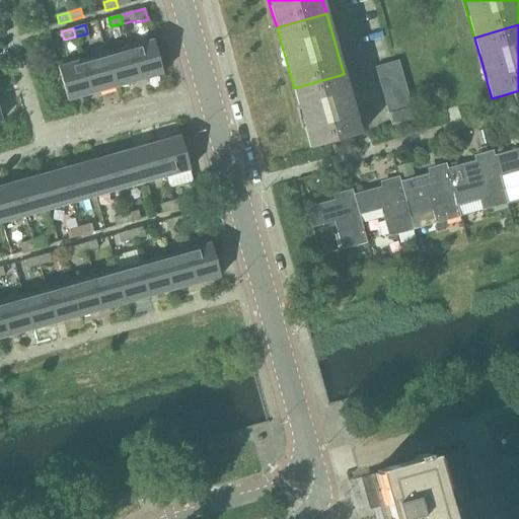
[(154,42),(130,49),(139,82),(163,75),(154,42)]
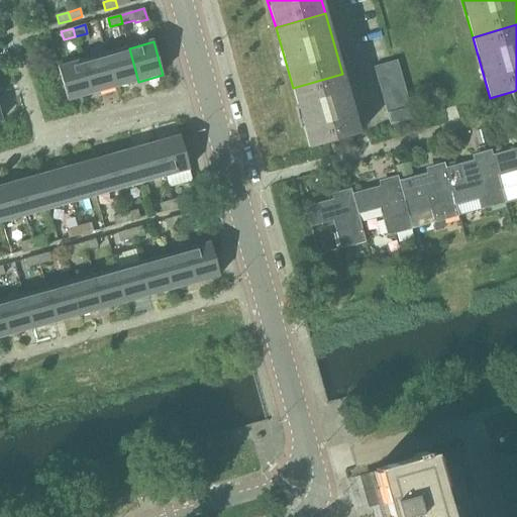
[(114,88),(138,82),(129,48),(105,55),(114,88)]
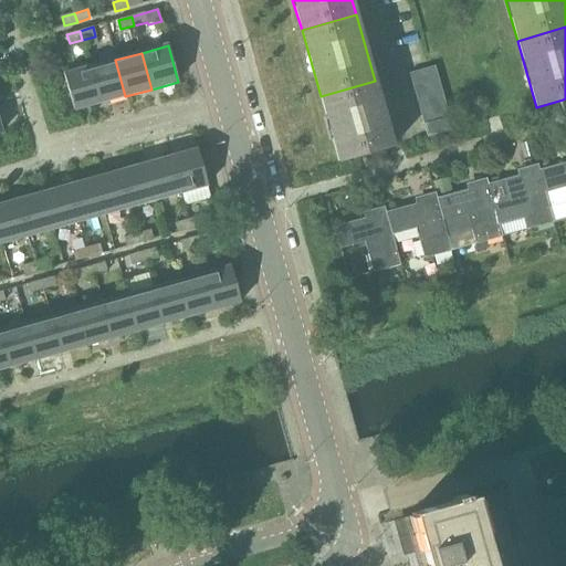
[(100,104),(125,96),(115,60),(90,67),(100,104)]
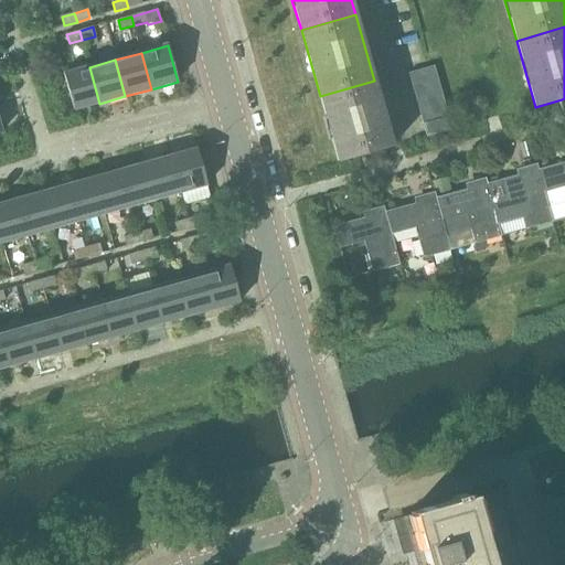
[(409,74),(413,86),(438,80),(435,66),(409,74)]
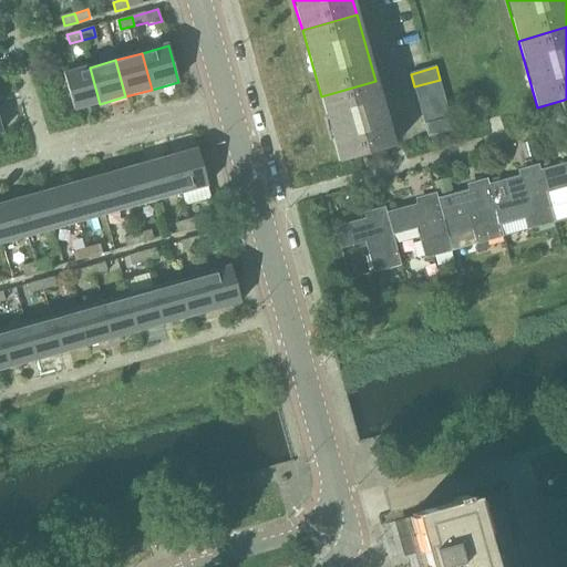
[(74,111),(100,104),(90,68),(64,74),(74,111)]
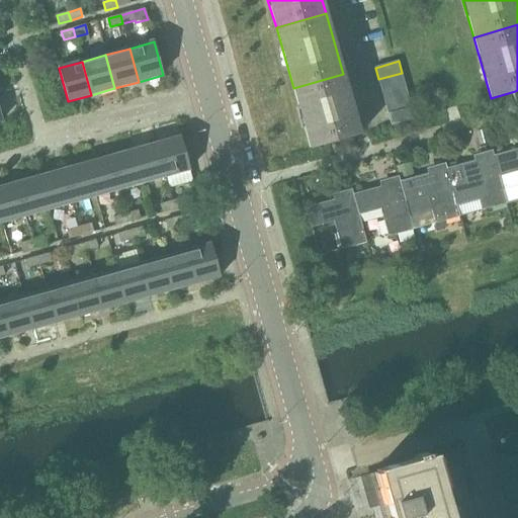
[(381,90),(405,84),(402,73),(378,79),(381,90)]
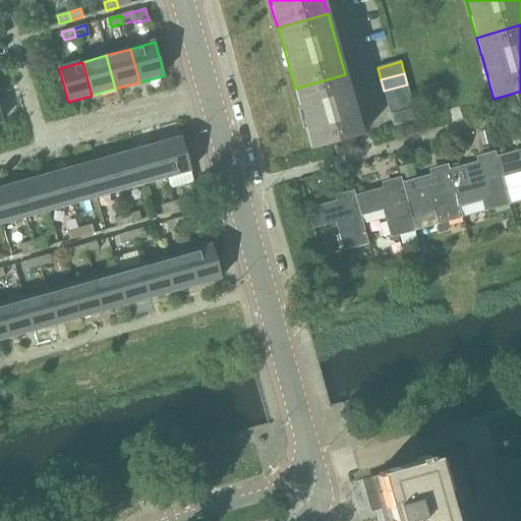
[(345,74),(295,89),(312,150),(362,135),(345,74)]
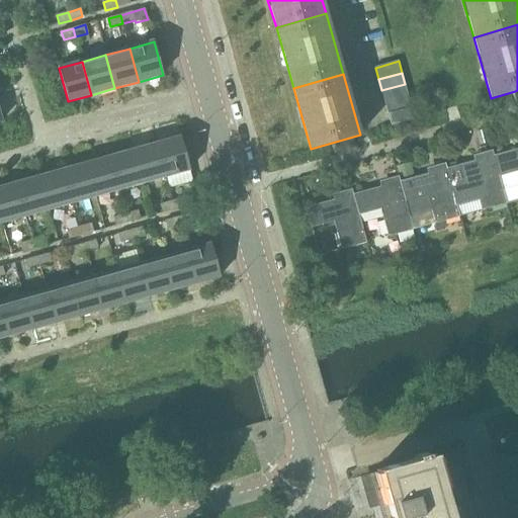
[(408,95),(405,84),(381,90),(385,102),(408,95)]
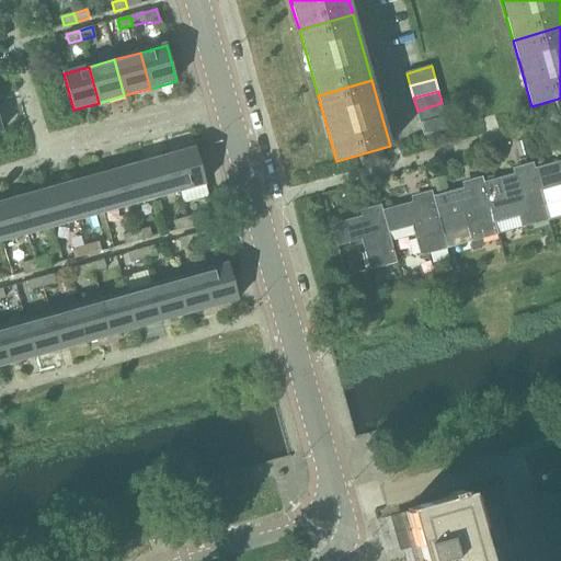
[(418,111),(421,123),(446,116),(442,103),(418,111)]
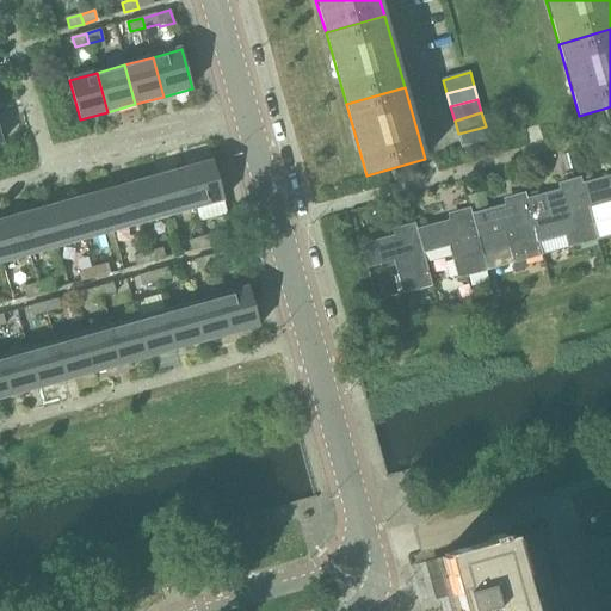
[(489,141),(486,127),(458,134),(462,149),(489,141)]
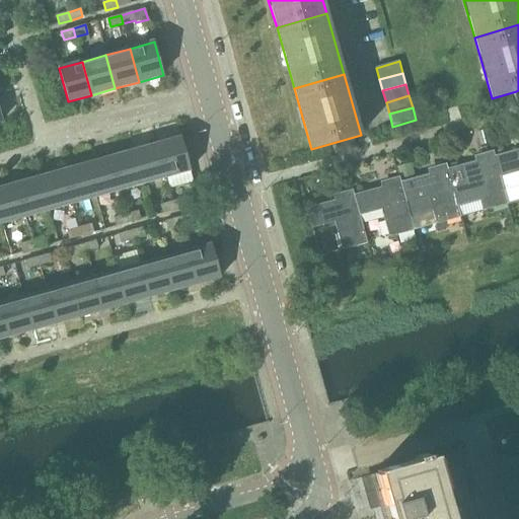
[(477,133),(480,145),(489,143),(486,131),(477,133)]
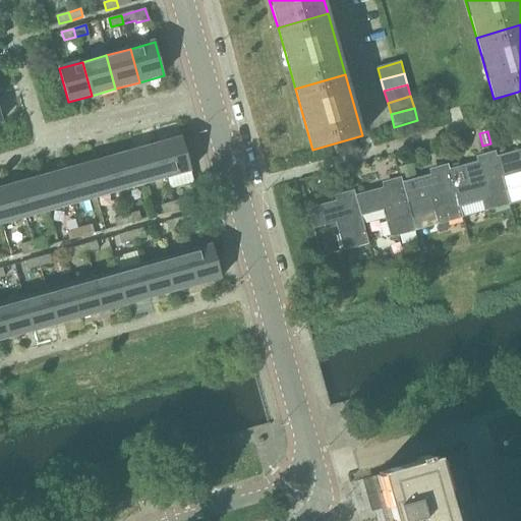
[(181,137),(157,145),(166,177),(190,171),(181,137)]
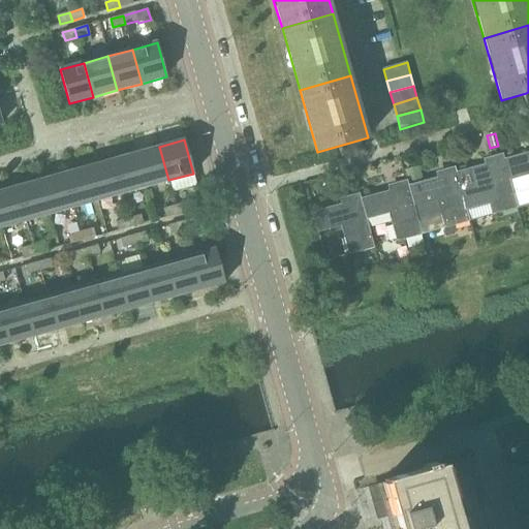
[(159,147),(135,153),(144,187),(168,180),(159,147)]
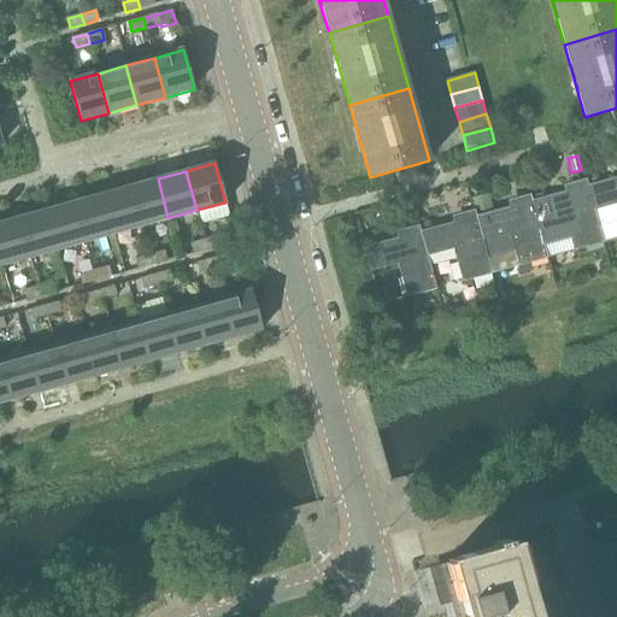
[(594,210),(595,210),(616,204),(616,177),(589,186),(588,187),(594,210)]
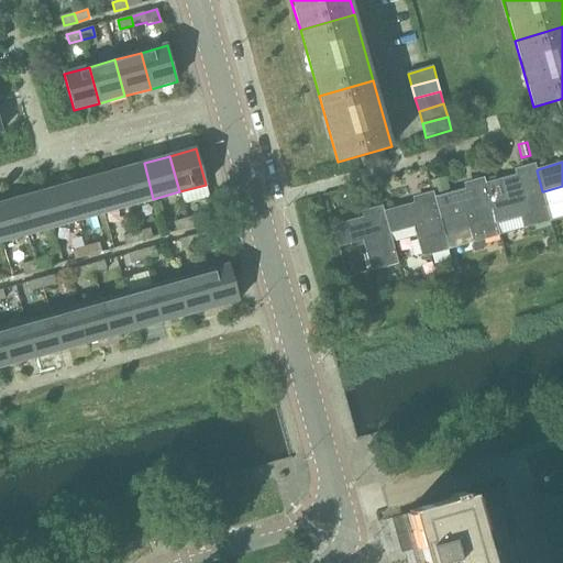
[(144,163),(118,170),(128,206),(153,199),(144,163)]
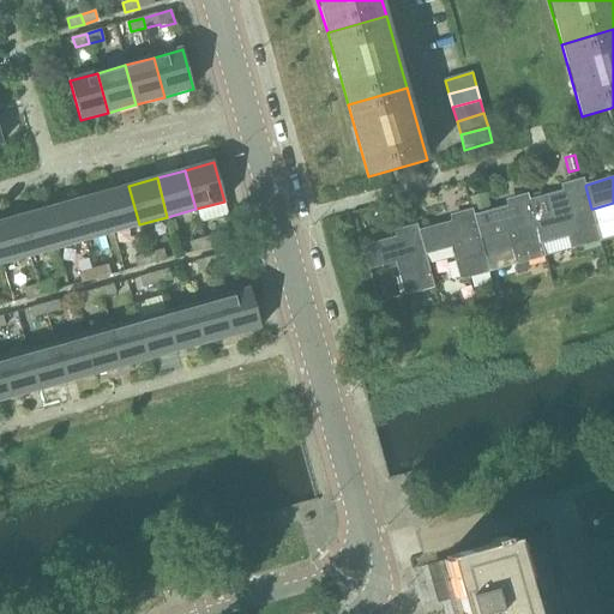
[(535,224),(536,224),(563,217),(572,251),(602,242),(593,209),(591,209),(585,186),(587,185),(584,179),(573,182),(576,188),(530,200),(529,202),(535,224)]
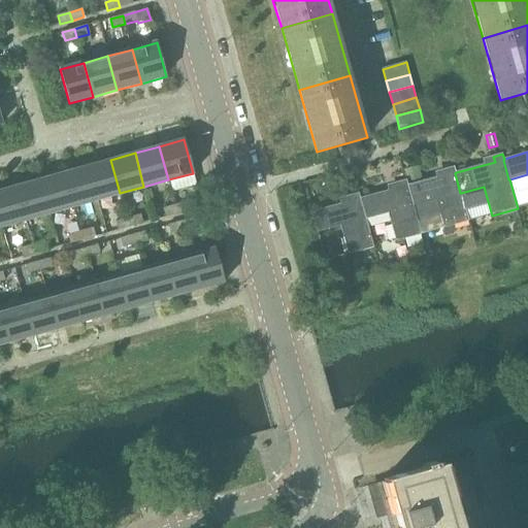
[(110,160),(87,166),(96,200),(120,193),(110,160)]
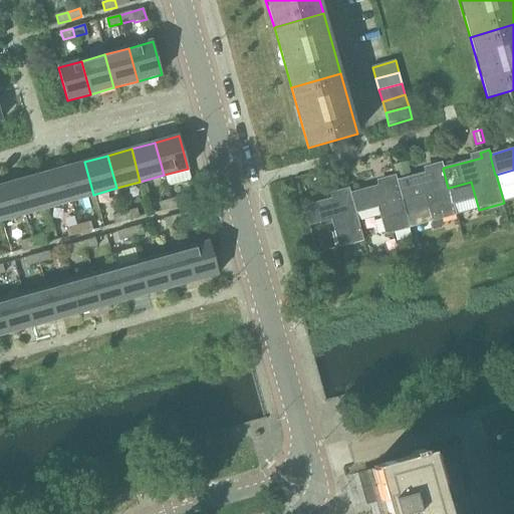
[(84,162),(61,168),(70,201),(93,195),(84,162)]
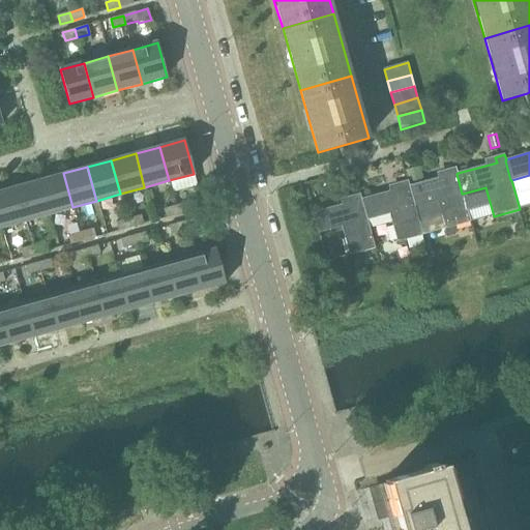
[(419,167),(406,171),(409,181),(409,182),(422,179),(419,167)]
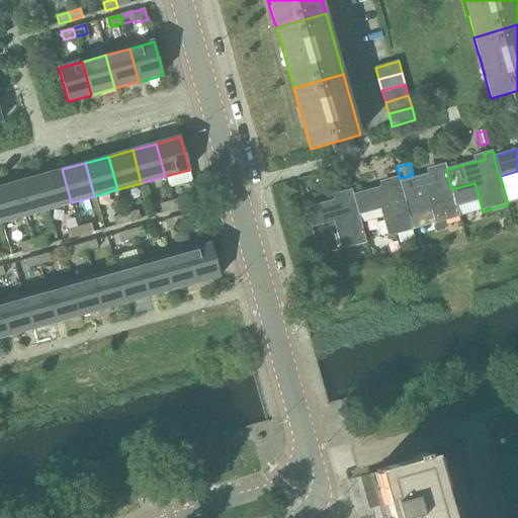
[(438,172),(401,182),(400,182),(405,202),(406,202),(411,219),(432,212),(436,225),(443,223),(460,218),(452,189),(451,189),(446,170),(447,169),(446,164),(437,167),(438,172)]
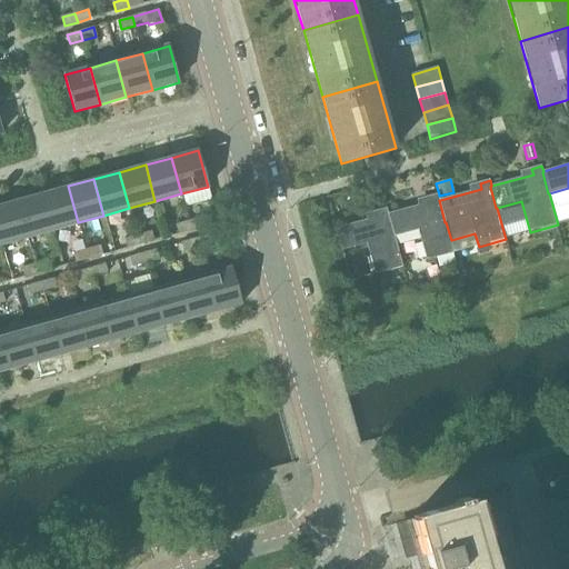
[(68,186),(42,193),(52,230),(78,222),(68,186)]
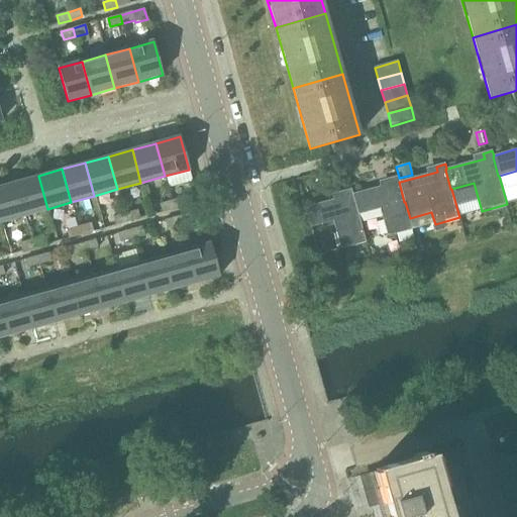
[(38,176),(15,182),(24,215),(47,209),(38,176)]
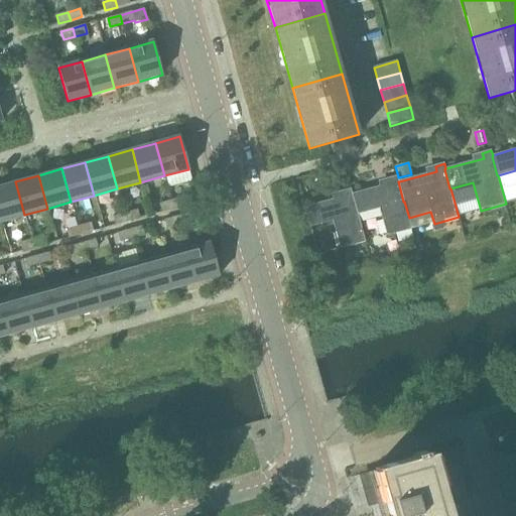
[(357,215),(358,214),(380,208),(388,236),(412,230),(409,218),(404,202),(403,202),(398,181),(399,181),(398,177),(398,176),(388,179),(389,184),(353,195),(352,195),(357,215)]
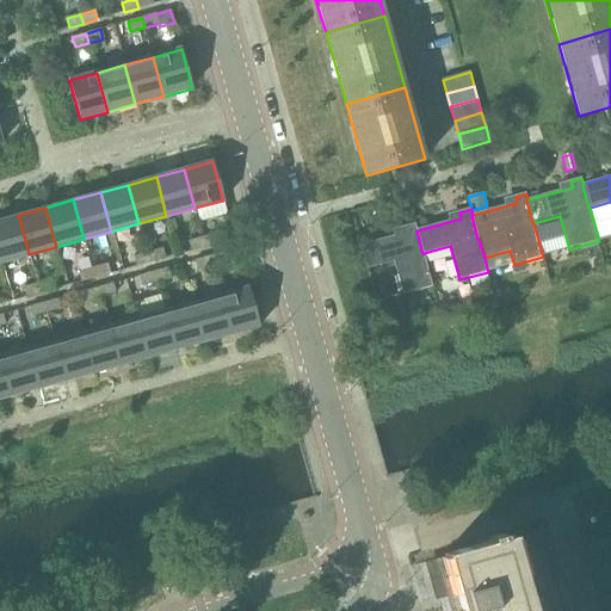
[(18,215),(0,220),(0,257),(1,261),(29,254),(18,215)]
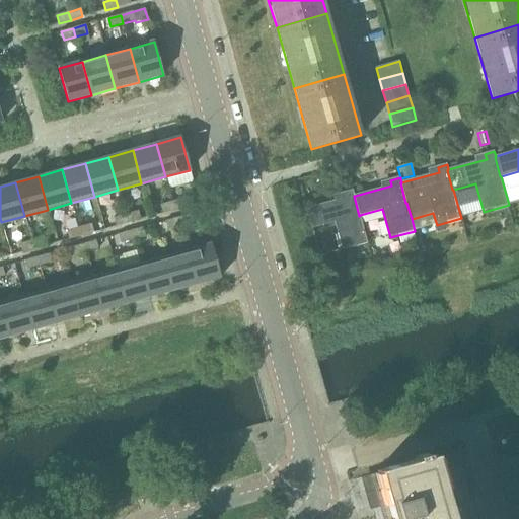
[(355,196),(354,191),(344,193),(345,198),(306,209),(312,229),(336,222),(343,250),(368,243),(360,215),(359,216),(354,196),(355,196)]
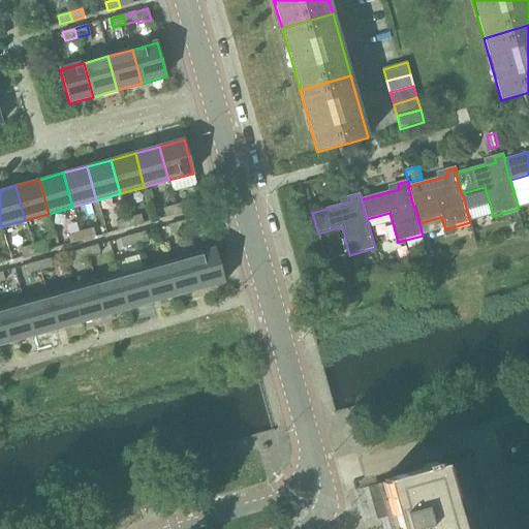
[(187,200),(176,204),(178,213),(190,210),(187,200)]
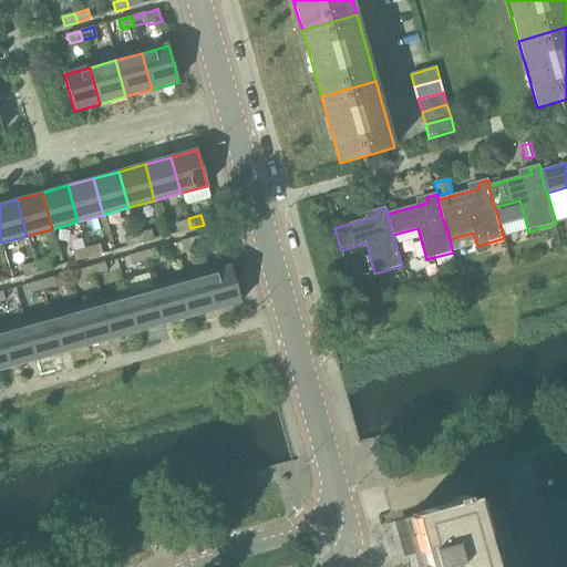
[(177,232),(191,228),(188,218),(175,223),(177,232)]
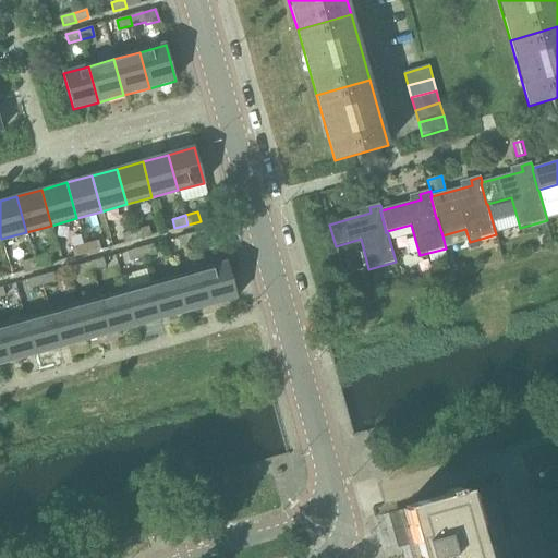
[(137,239),(150,235),(148,226),(134,229),(137,239)]
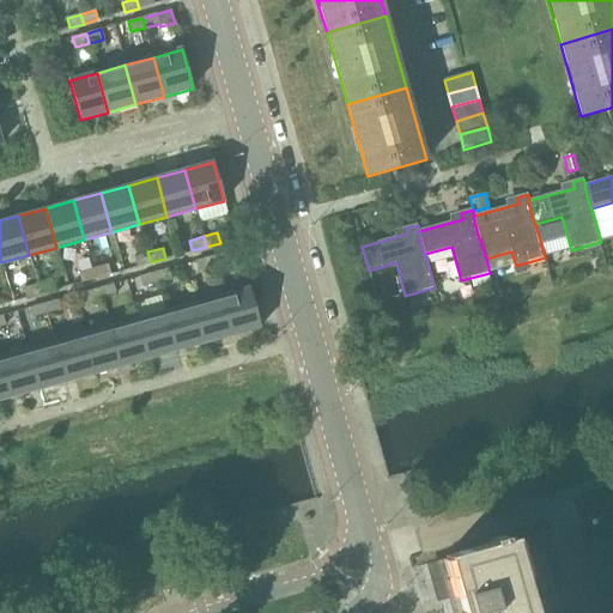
[(138,266),(151,262),(147,252),(134,256),(138,266)]
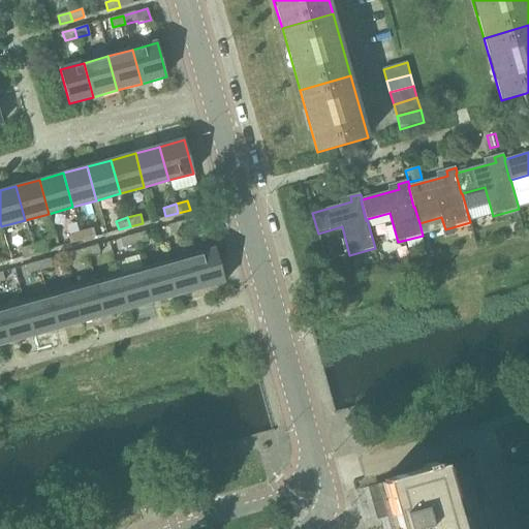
[(192,218),(180,221),(183,230),(195,227),(192,218)]
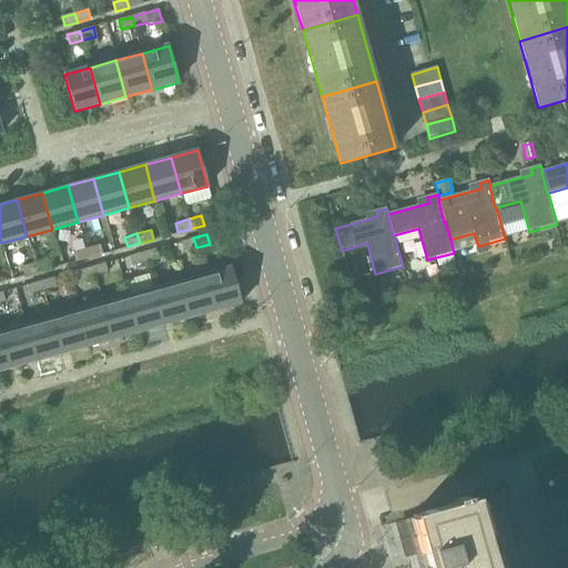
[(193,237),(181,242),(183,252),(196,247),(193,237)]
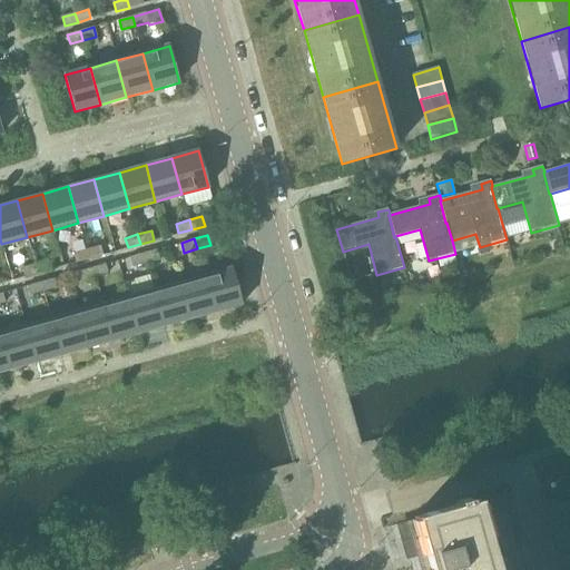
[(99,245),(86,248),(89,258),(102,255),(99,245)]
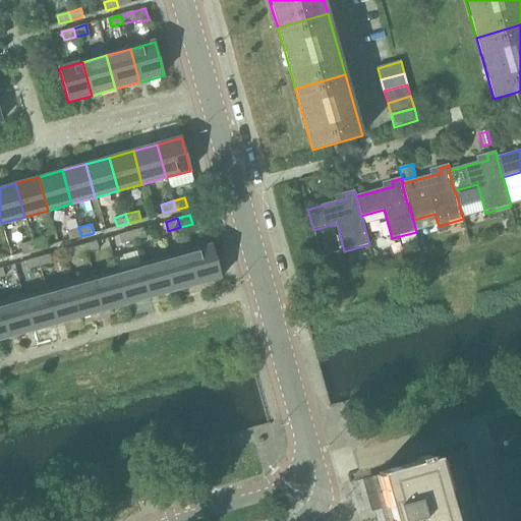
[(439,226),(437,226),(439,233),(448,231),(446,224),(439,226)]
